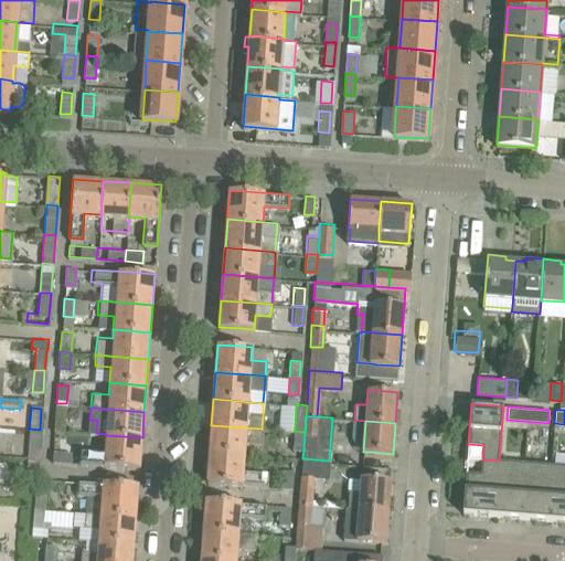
[(211,425),(210,452),(243,454),(244,441),(260,442),(262,429),(211,425)]
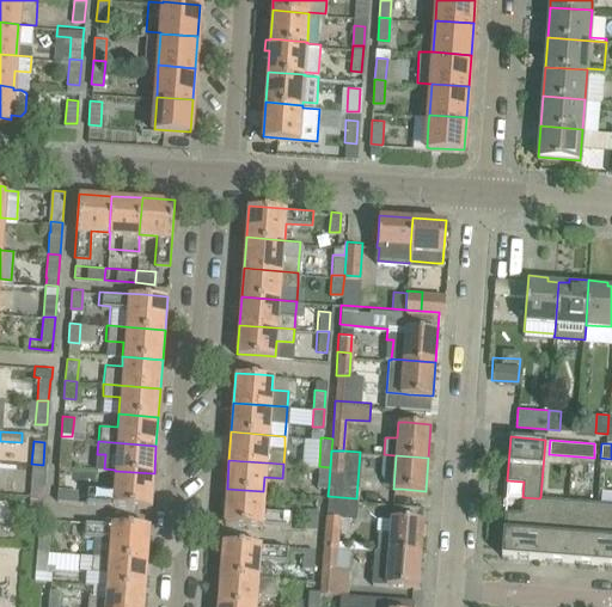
[(41,488),(43,465),(31,464),(30,486),(41,488)]
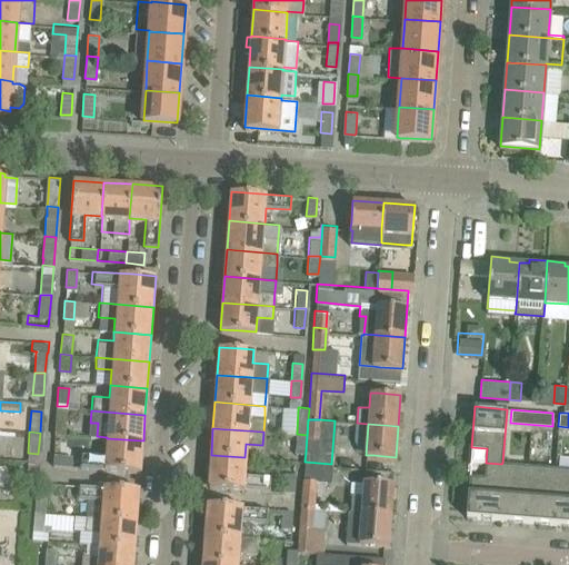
[(297,434),(296,452),(306,452),(307,435),(297,434)]
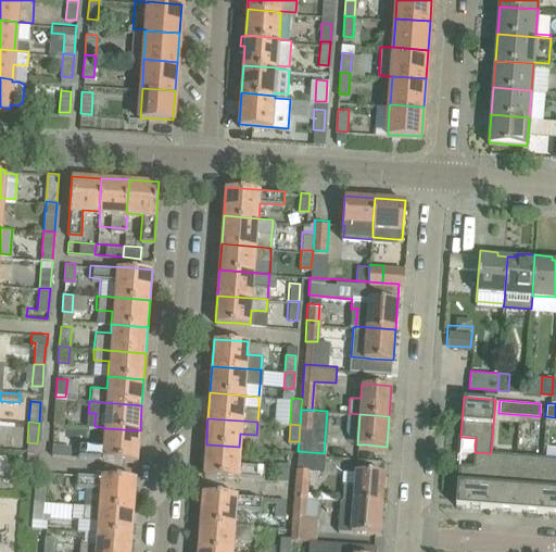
[(137,461),(140,430),(104,428),(103,441),(78,439),(76,455),(137,461)]
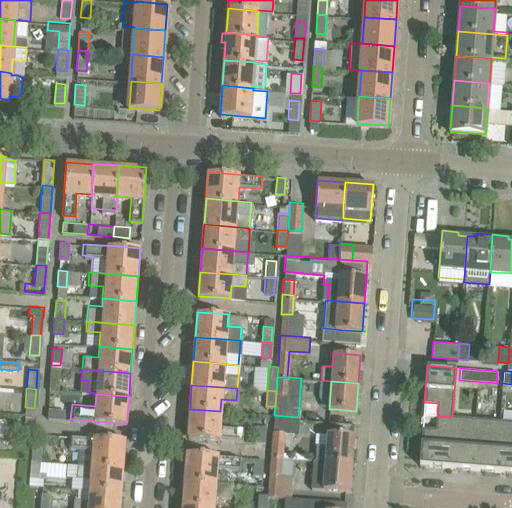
[(47,409),(46,417),(64,419),(65,410),(47,409)]
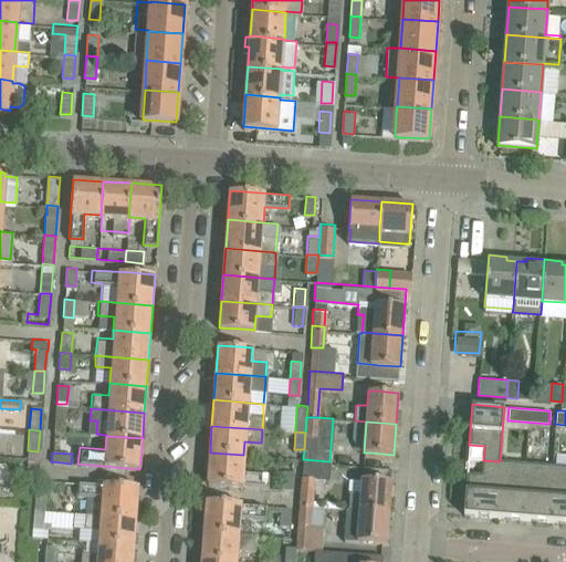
[(210,453),(208,484),(230,485),(265,487),(266,474),(242,471),(243,455),(210,453)]
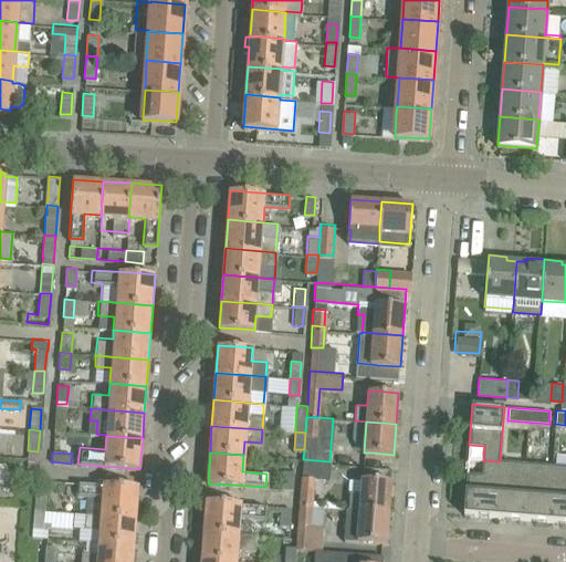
[(303,459),(300,503),(312,505),(313,487),(314,479),(328,480),(329,461),(303,459)]
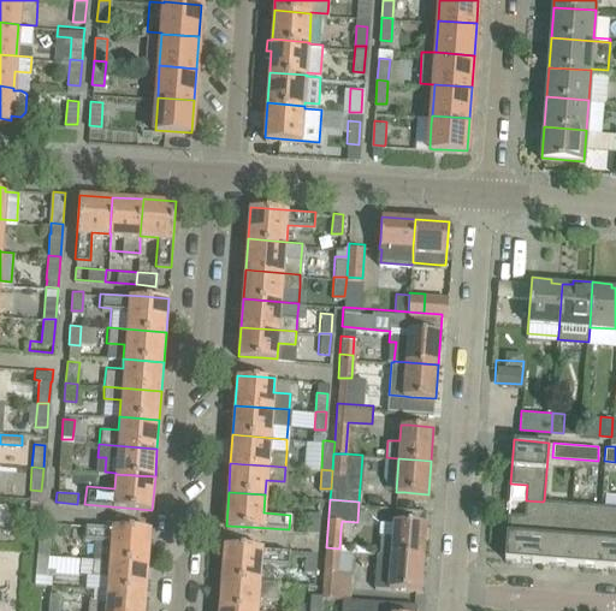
[(525,515),(508,514),(504,558),(538,561),(543,502),(526,500),(525,515)]
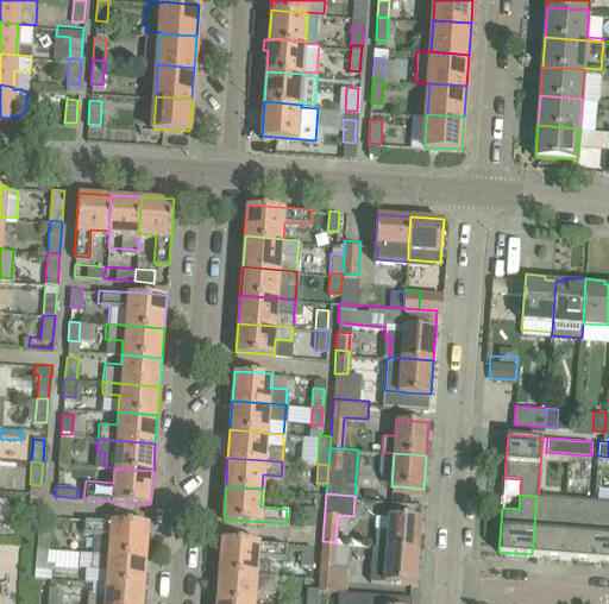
[(560,557),(565,496),(538,495),(537,496),(532,554),(560,557)]
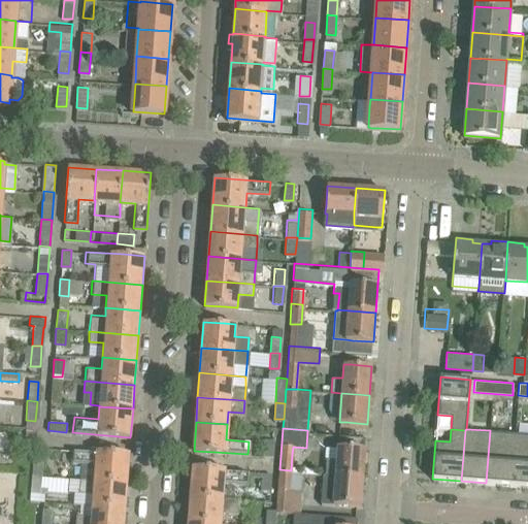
[(512,484),(515,432),(490,430),(486,483),(512,484)]
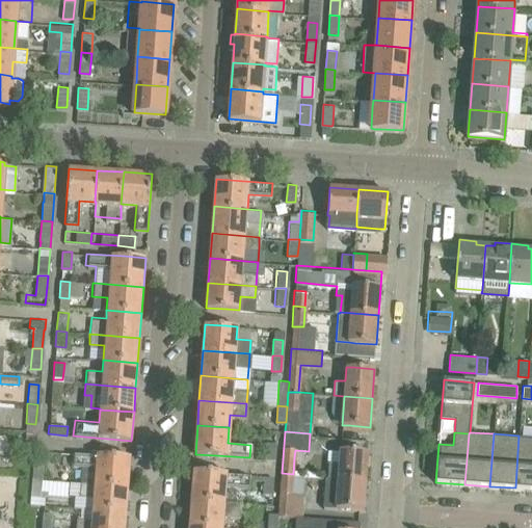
[(531,489),(531,437),(519,436),(515,487),(531,489)]
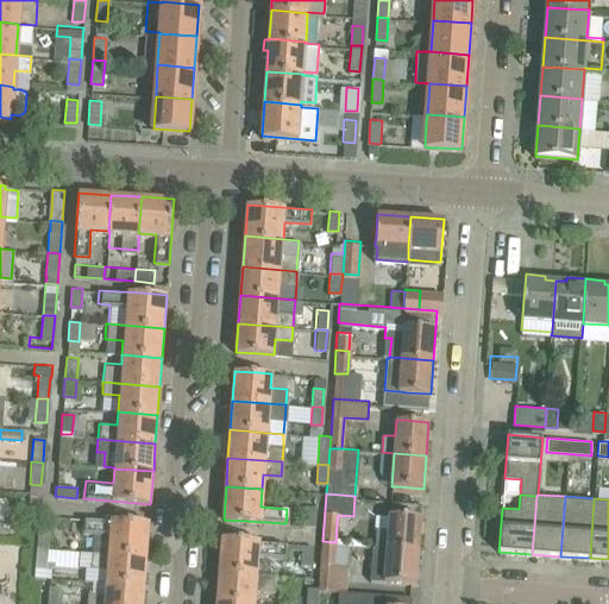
[(29,501),(26,523),(38,524),(39,502),(29,501)]
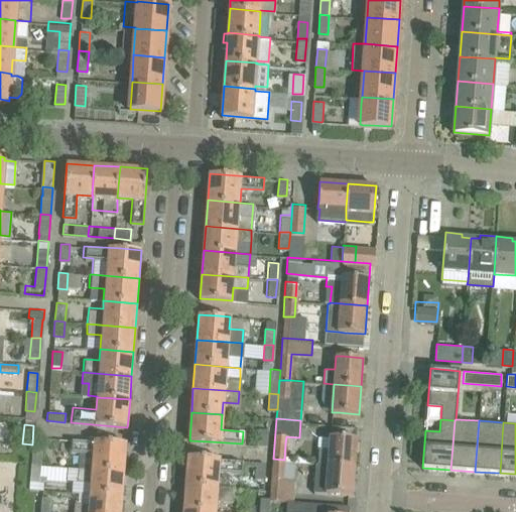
[(259,427),(258,443),(266,444),(267,428),(259,427)]
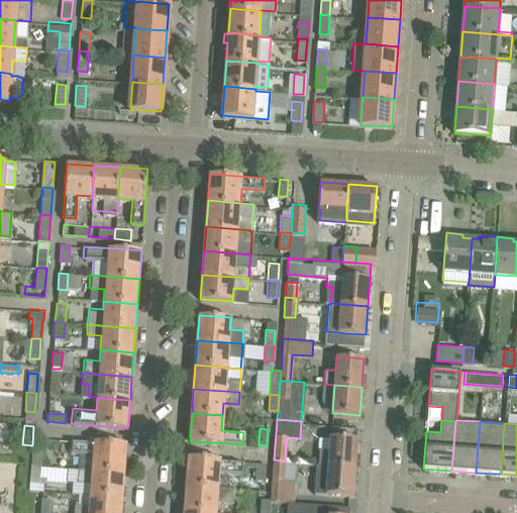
[(320,449),(319,464),(355,467),(357,438),(337,437),(330,436),(330,437),(321,436),(320,449)]
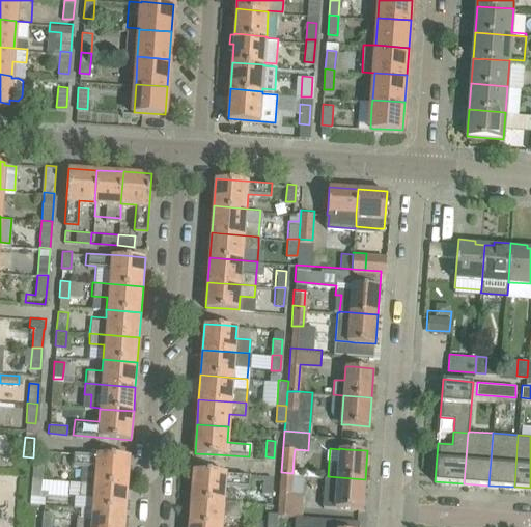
[(130,455),(109,454),(71,451),(71,464),(94,466),(93,482),(128,486),(130,455)]
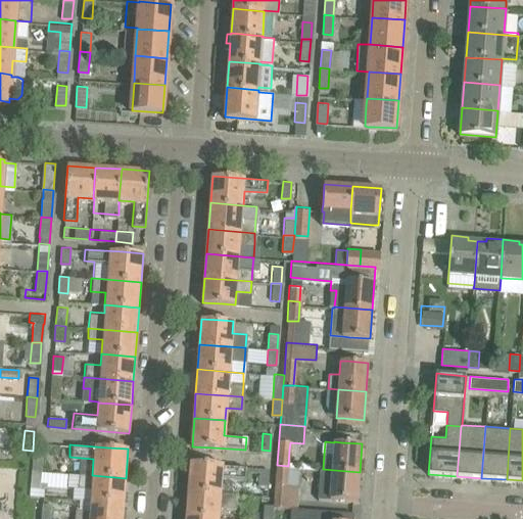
[(33,455),(31,471),(40,472),(42,455),(33,455)]
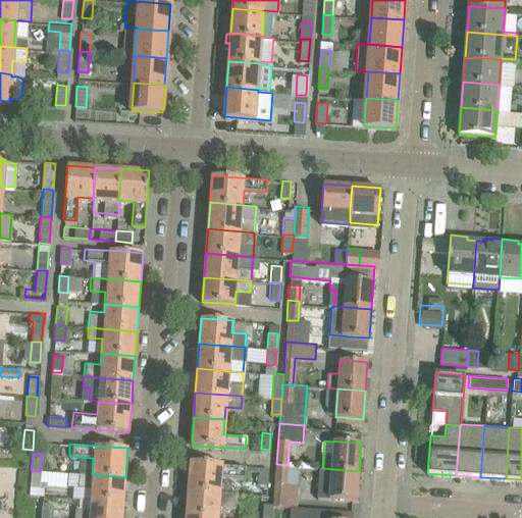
[(190,461),(188,490),(219,491),(221,477),(243,478),(244,465),(210,462),(190,461)]
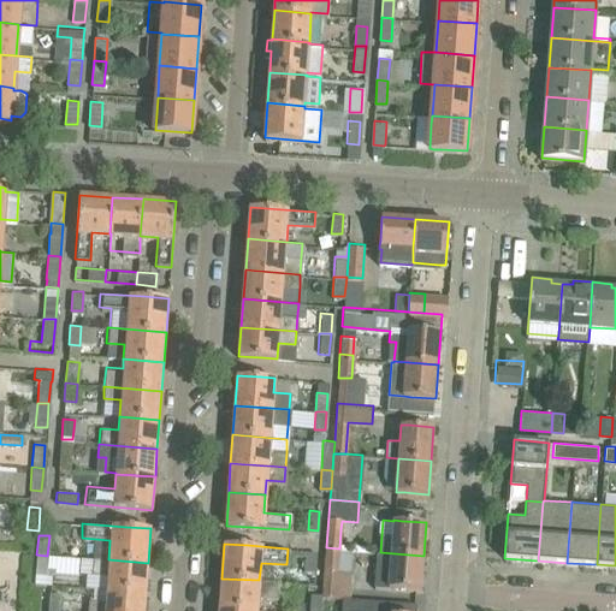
[(323,594),(323,597),(343,598),(350,599),(351,582),(354,550),(339,549),(326,547),(325,569),(323,594)]
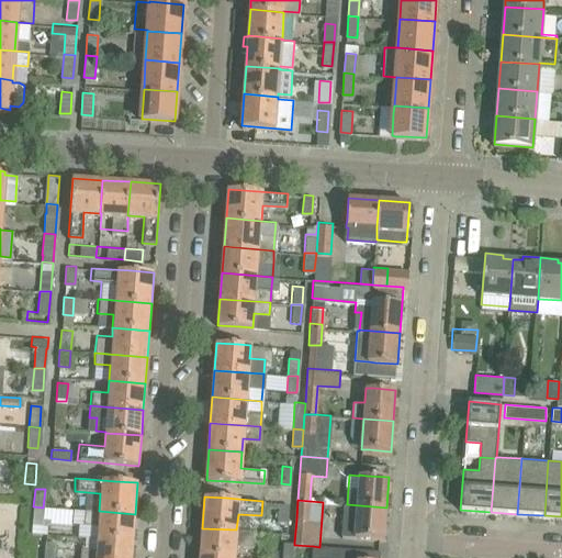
[(279,503),(278,520),(289,521),(290,503),(279,503)]
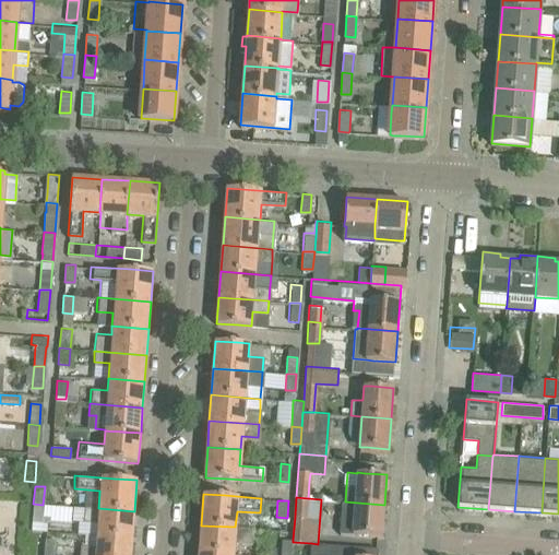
[(342,502),(340,532),(352,533),(360,534),(381,535),(384,505),(345,502),(342,502)]
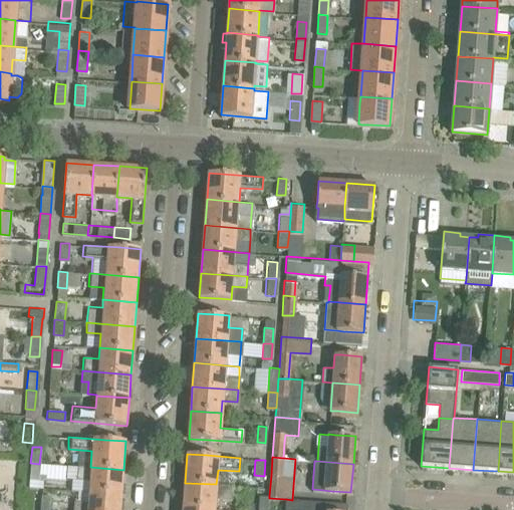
[(39,464),(30,463),(29,479),(38,480),(39,464)]
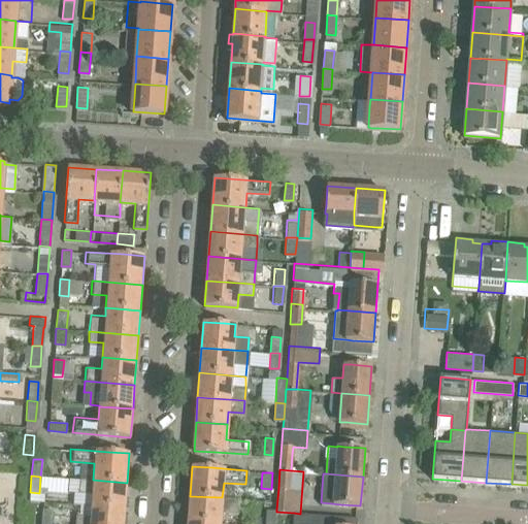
[(127,483),(93,480),(77,479),(76,492),(92,493),(91,504),(125,508),(127,483)]
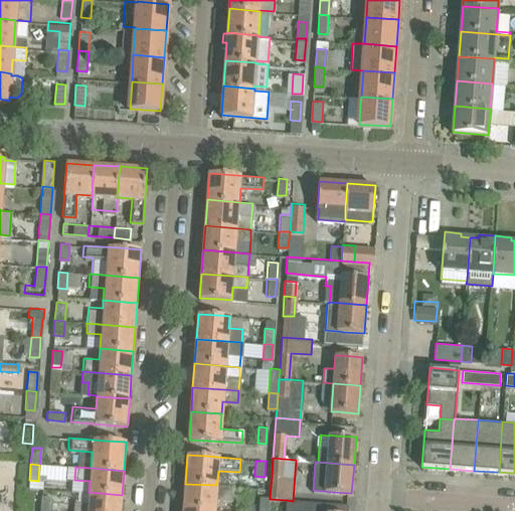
[(185,484),(183,506),(214,509),(215,497),(230,498),(231,487),(216,486),(216,485),(185,484)]
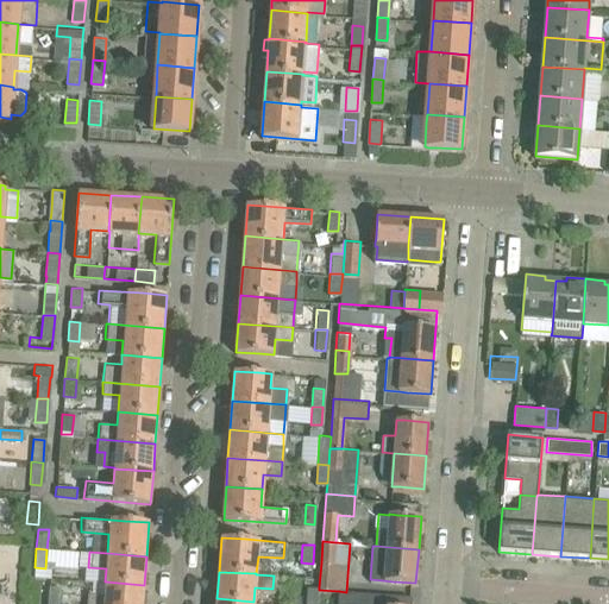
[(143,603),(144,585),(105,582),(104,593),(87,592),(85,603),(143,603)]
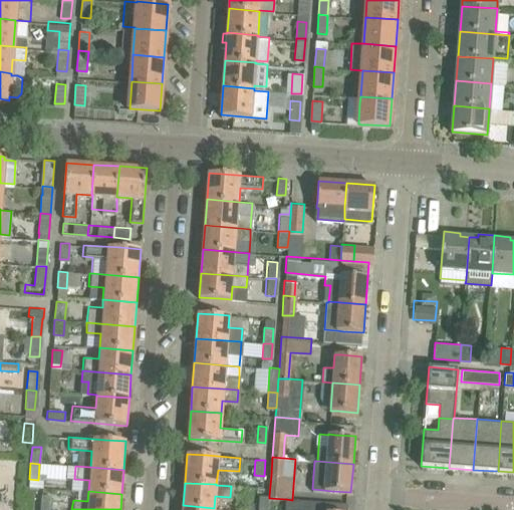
[(260,495),(259,509),(267,509),(269,498),(269,496),(260,495)]
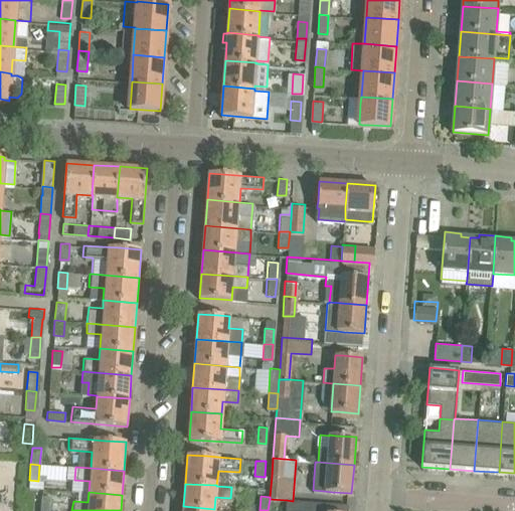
[(287,500),(286,510),(306,510),(307,502),(293,501),(287,500)]
